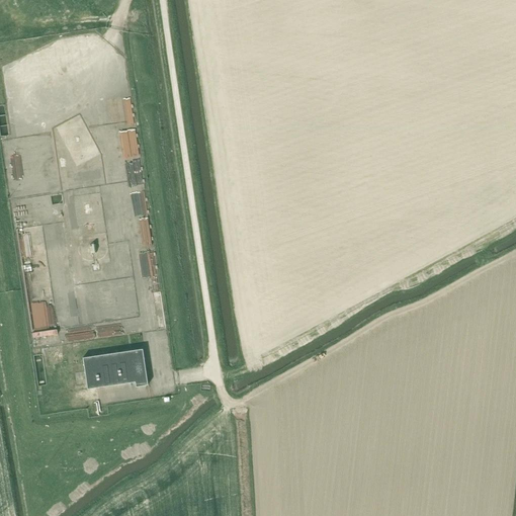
[(8,103),(50,98),(47,74),(6,79),(8,103)]
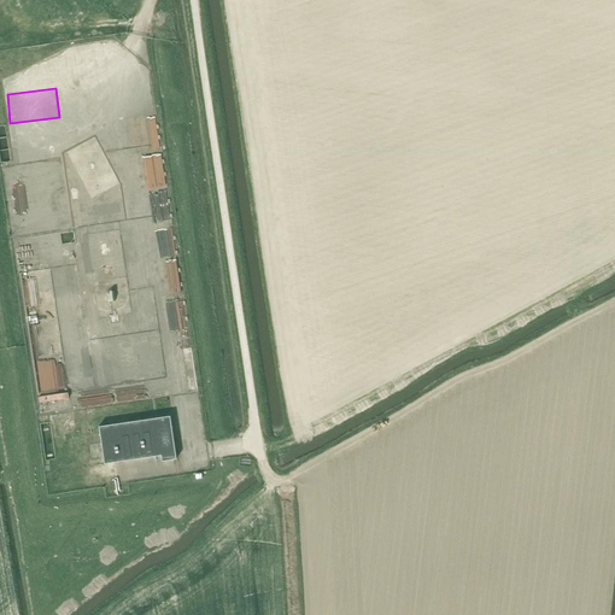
[(170,308),(170,324),(185,323),(185,306),(170,308)]
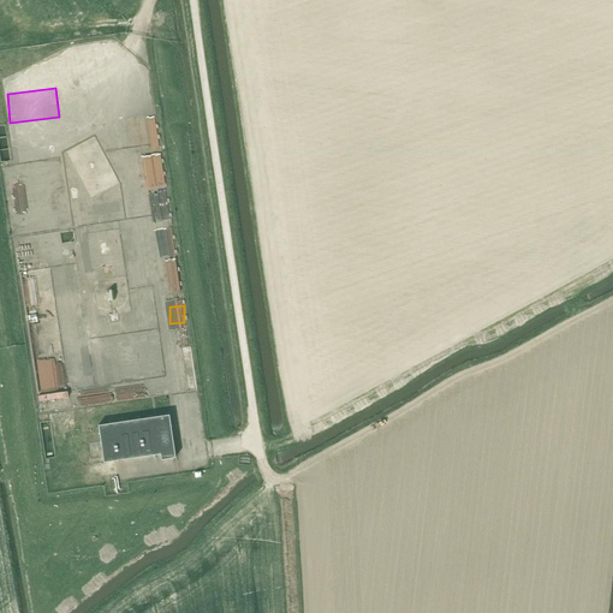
[(46,338),(48,349),(60,346),(58,334),(46,338)]
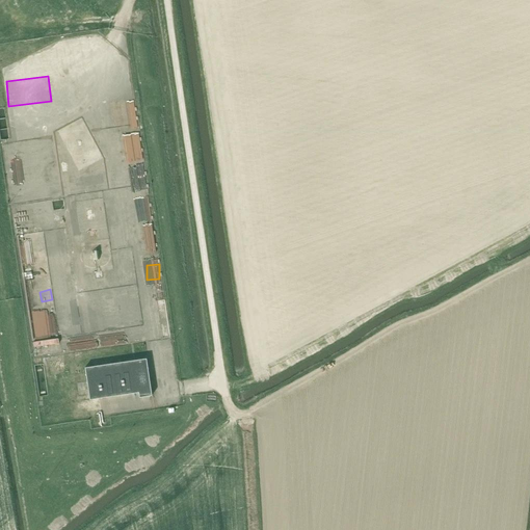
[(166,298),(157,299),(162,338),(170,337),(166,298)]
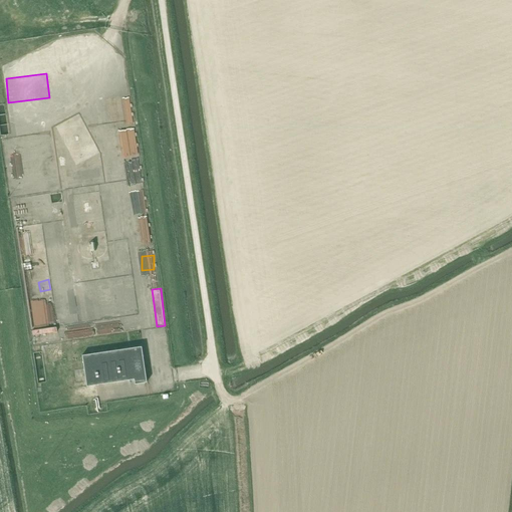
[(31,304),(45,302),(44,296),(30,298),(31,304)]
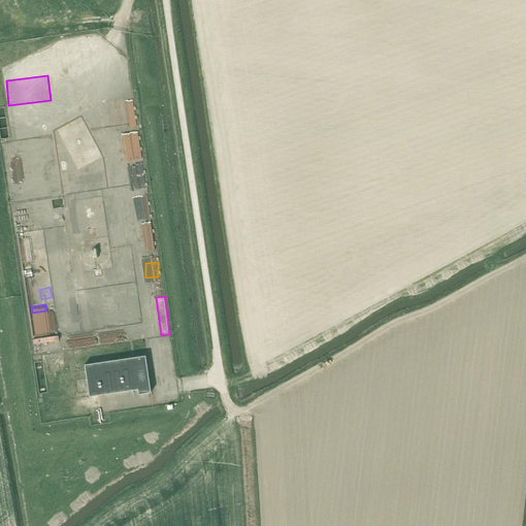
[(56,334),(31,338),(32,343),(57,339),(56,334)]
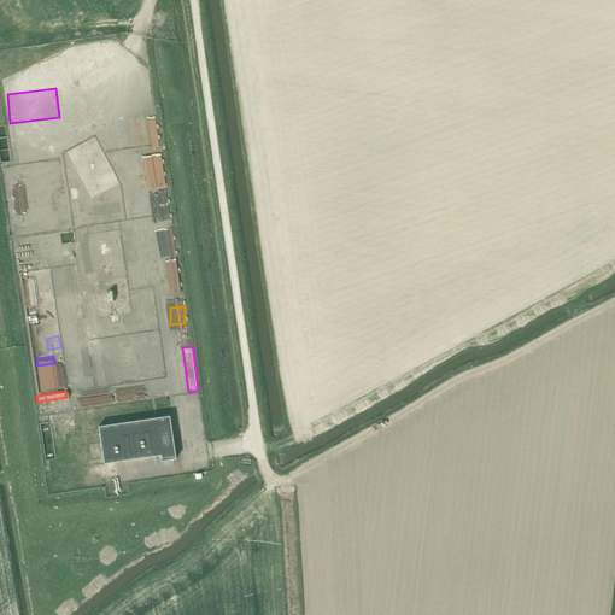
[(167,415),(95,426),(101,463),(158,455),(159,461),(174,458),(167,415)]
